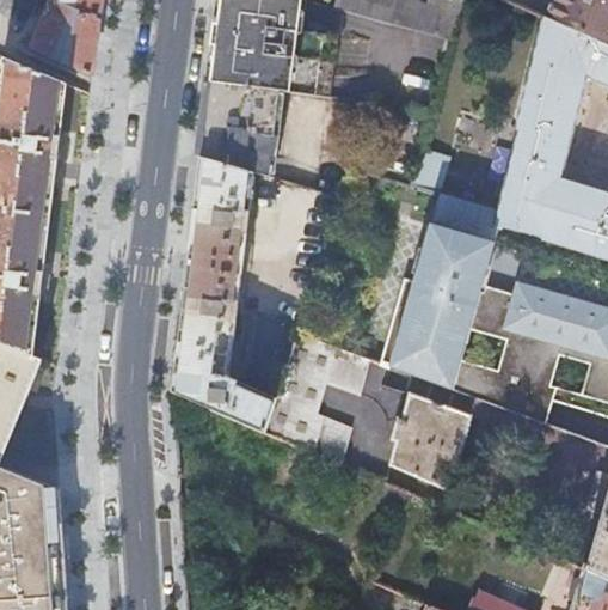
[(0,10),(8,13),(13,0),(0,0),(0,10)]
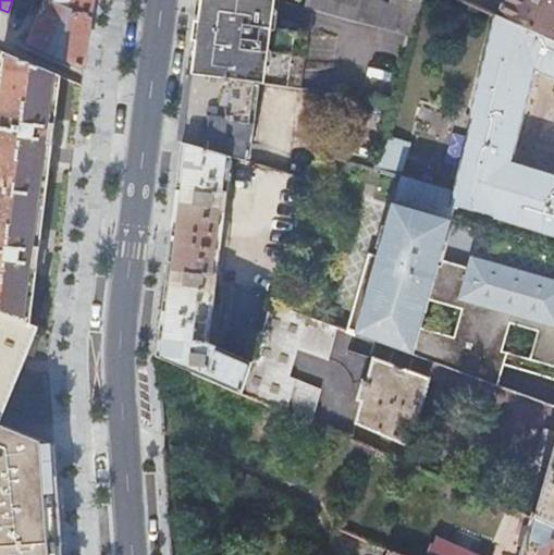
[(86,49),(89,16),(52,0),(46,0),(42,9),(41,8),(40,11),(41,12),(28,42),(84,68),(86,49)]
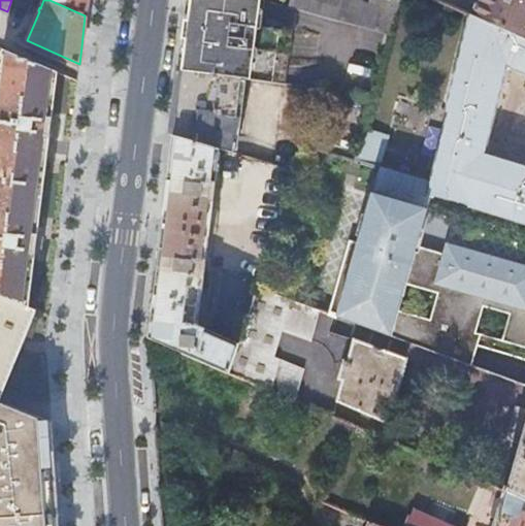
[(50,0),(85,15),(87,0),(50,0)]
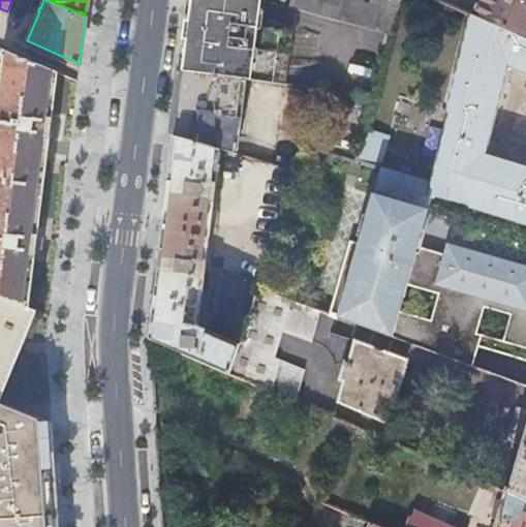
[(271,81),(284,83),(285,73),(292,30),(261,25),(257,24),(258,14),(260,0),(190,0),(185,50),(183,62),(183,69),(242,76),(271,81)]
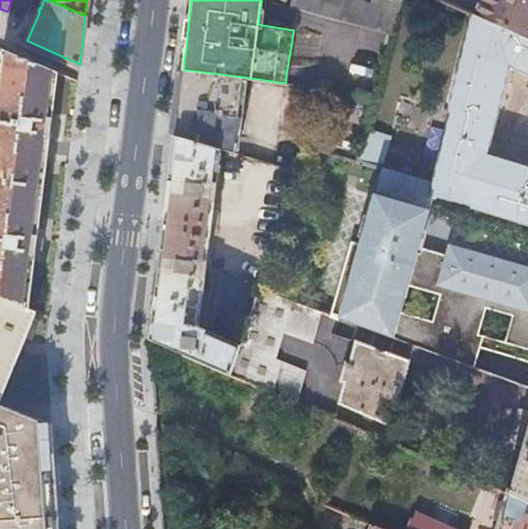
[(265,9),(267,0),(261,0),(259,15),(258,24),(262,25),(265,9)]
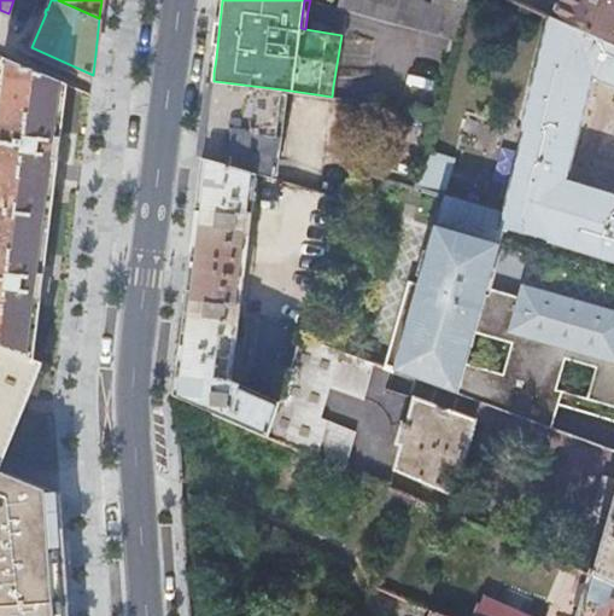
[(338,0),(337,5),(457,39),(467,0),(431,0),(431,3),(425,0),(338,0)]
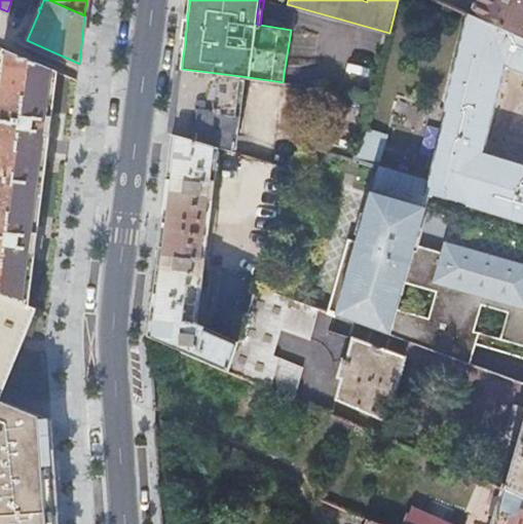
[(473,0),(468,12),(522,36),(522,0),(473,0)]
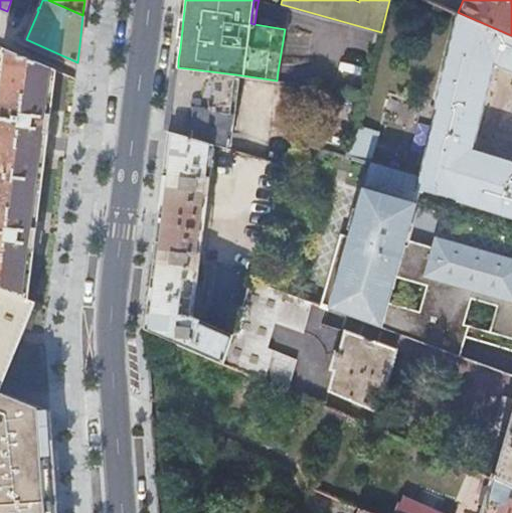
[(511,162),(469,149),(474,130),(493,60),(511,67),(511,35),(458,12),(433,106),(437,107),(434,119),(417,175),(366,160),(366,162),(359,185),(364,186),(413,200),(415,201),(416,195),(418,189),(454,199),(511,215),(511,162)]
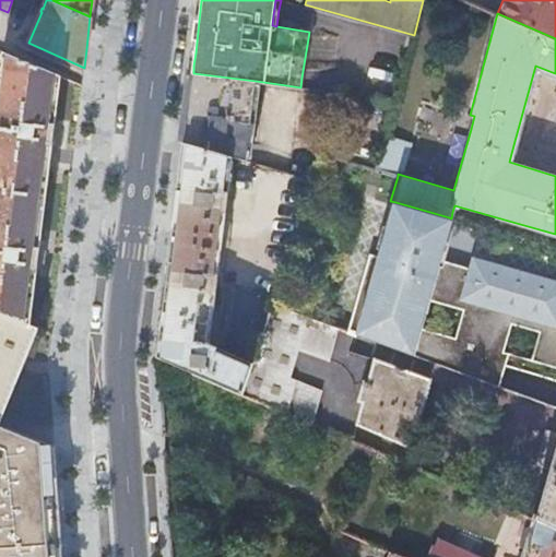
[(55,128),(61,76),(3,51),(1,58),(0,66),(0,312),(28,324),(36,267),(42,268),(44,252),(38,251),(45,204),(52,144),(58,144),(60,128),(55,128)]
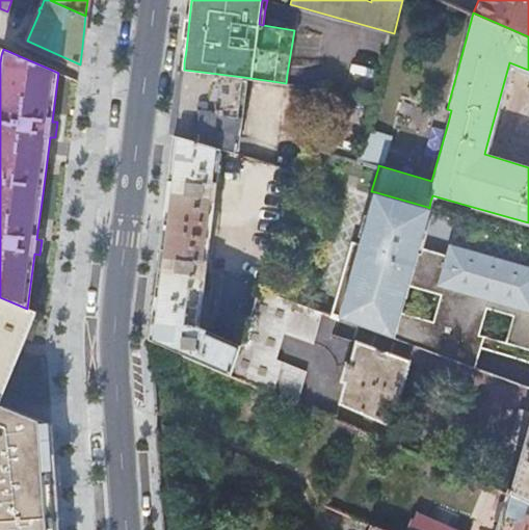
[(177,125),(176,135),(220,148),(234,152),(235,140),(243,77),(184,70),(177,125)]
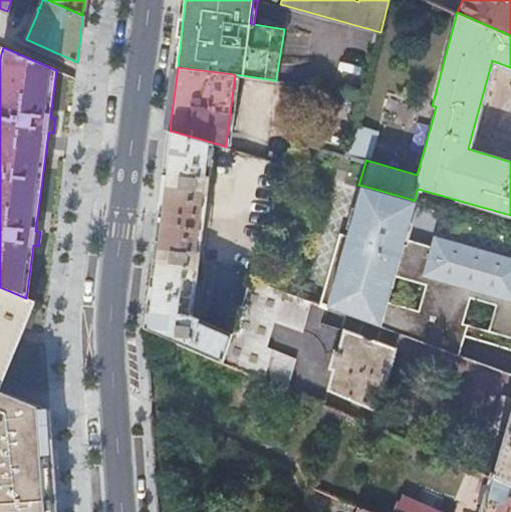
[(342,155),(365,162),(365,160),(375,130),(353,122),(351,122),(342,155)]
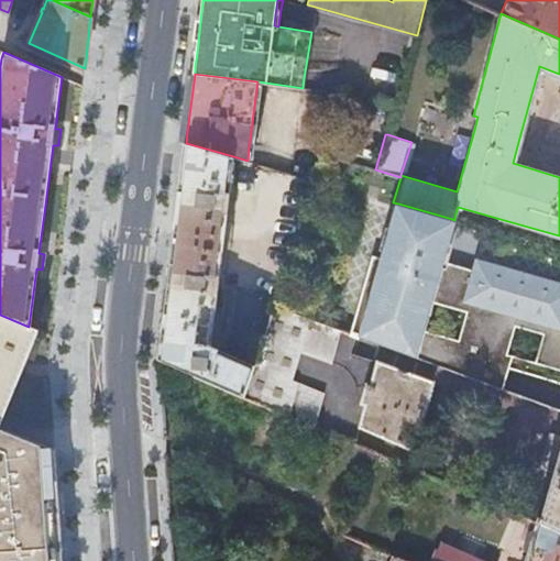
[(177,213),(160,359),(243,395),(253,363),(209,343),(223,226),(233,156),(186,143),(177,213)]
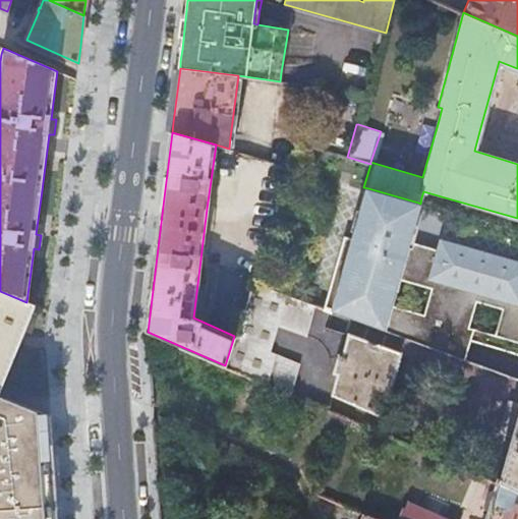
[(418,203),(368,188),(363,204),(361,213),(382,218),(382,217),(382,216),(382,215),(383,214),(383,213),(384,213),(385,212),(386,212),(387,212),(388,211),(389,212),(390,212),(391,212),(392,213),(393,214),(393,215),(394,216),(394,217),(394,218),(394,219),(393,220),(393,221),(392,222),(411,228),(413,219),(418,203)]
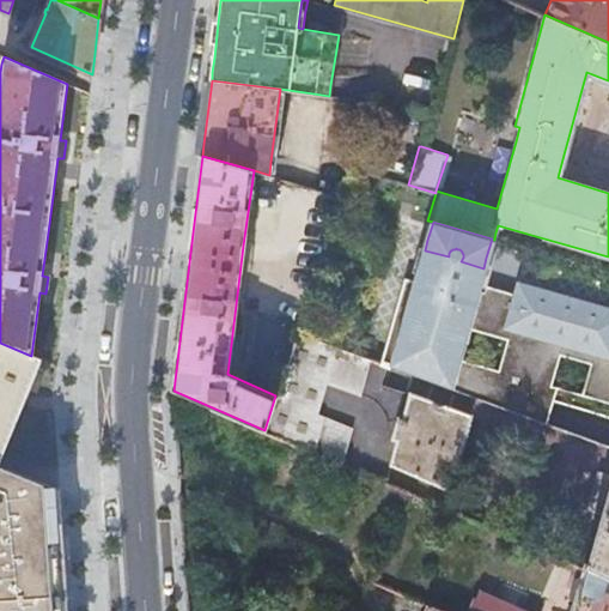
[(449,256),(425,250),(416,278),(407,276),(381,362),(385,363),(528,416),(535,397),(568,297),(516,282),(512,291),(492,285),(486,304),(474,301),(480,282),(479,282),(483,268),(461,261),(462,260),(462,259),(463,258),(463,256),(463,255),(463,254),(462,253),(462,252),(461,250),(460,249),(458,249),(457,249),(456,248),(455,249),(454,249),(452,249),(451,250),(450,250),(450,252),(449,253),(449,254),(449,255),(449,256)]
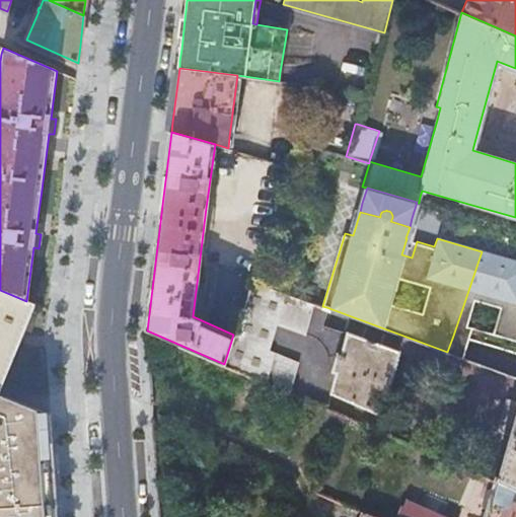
[(417,241),(407,238),(401,254),(412,257),(417,241)]
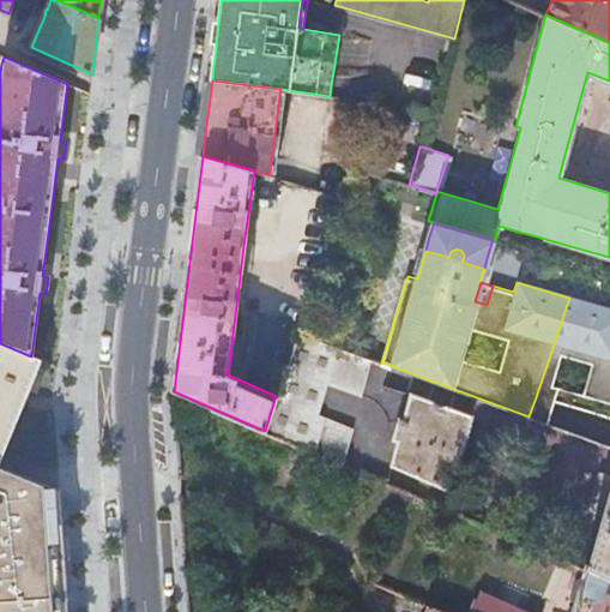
[(609,310),(569,298),(536,397),(529,417),(529,418),(553,427),(563,391),(554,388),(563,357),(590,365),(580,396),(609,405),(609,310)]
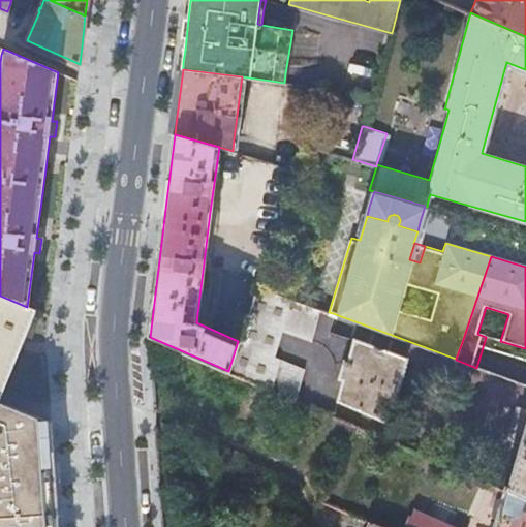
[(228,371),(331,416),(337,400),(388,423),(405,358),(328,330),(333,313),(329,312),(256,285),(238,341),(228,371)]
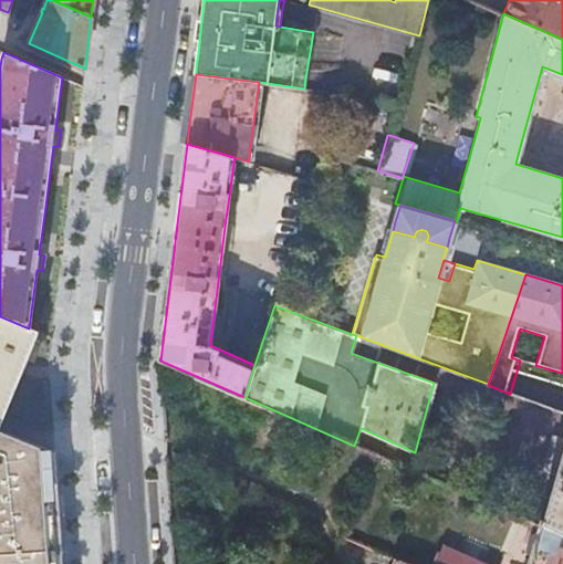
[(0,406),(30,330),(29,329),(0,316),(0,406)]
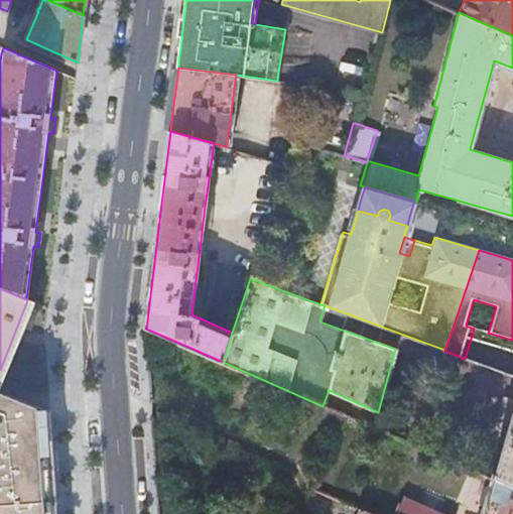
[(0,513),(56,513),(50,414),(0,393),(0,513)]
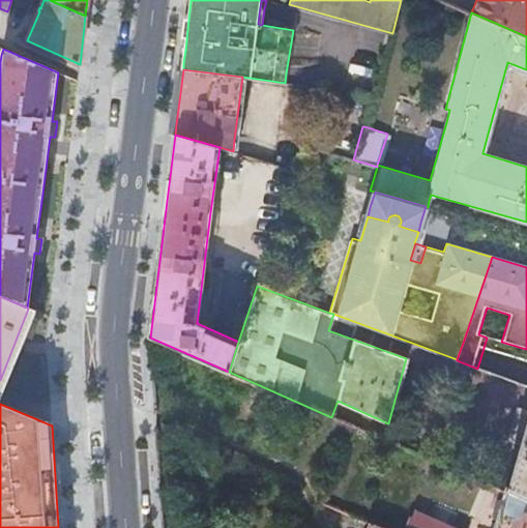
[(507,492),(526,500),(526,410),(516,407),(505,445),(520,449),(508,486),(503,485),(502,490),(507,492)]
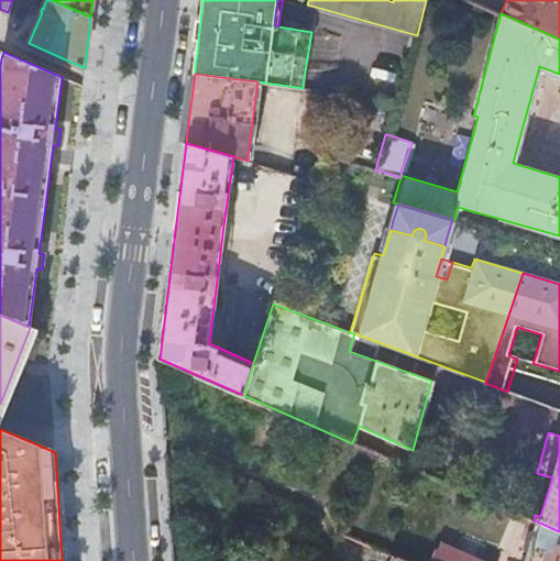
[(559,560),(559,531),(539,523),(527,560),(559,560)]
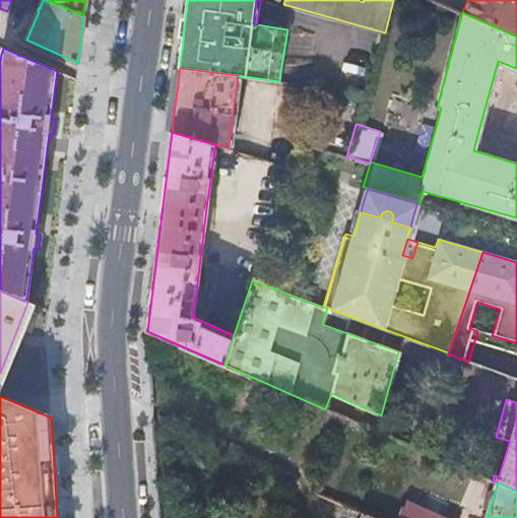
[(397,517),(439,517),(404,503),(397,517)]
